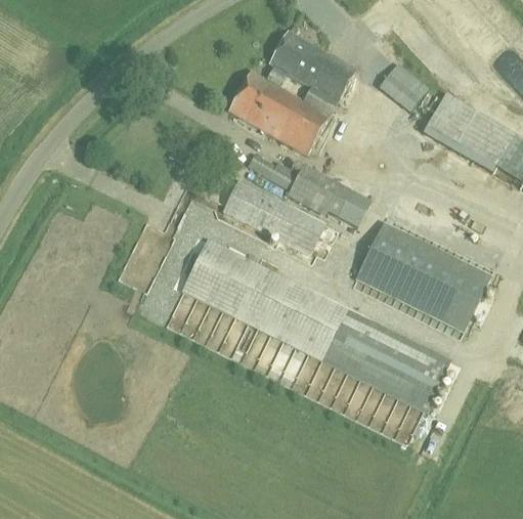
[(306,154),(355,68),(288,30),(268,62),(272,65),(264,79),(251,71),(228,110),(306,154)]
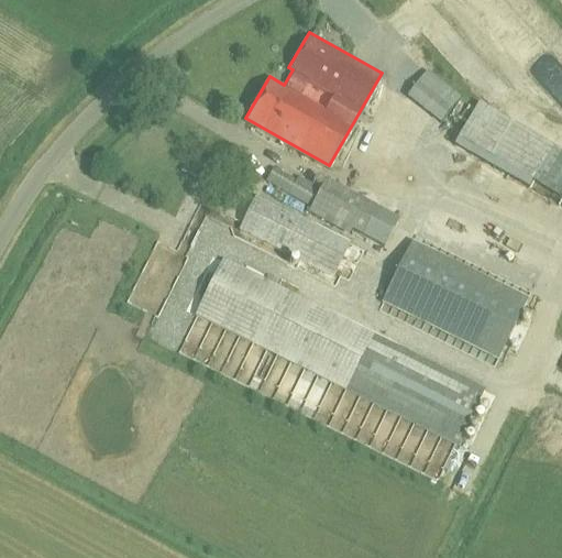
[(186,153),(179,166),(193,174),(200,161),(186,153)]
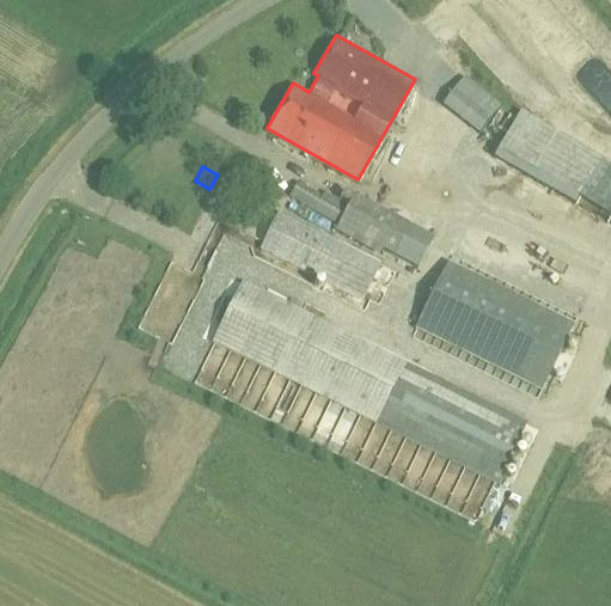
[(335,222),(416,264),(432,234),(353,190),(347,202),(324,188),(321,191),(298,178),(287,194),(336,221),(335,222)]
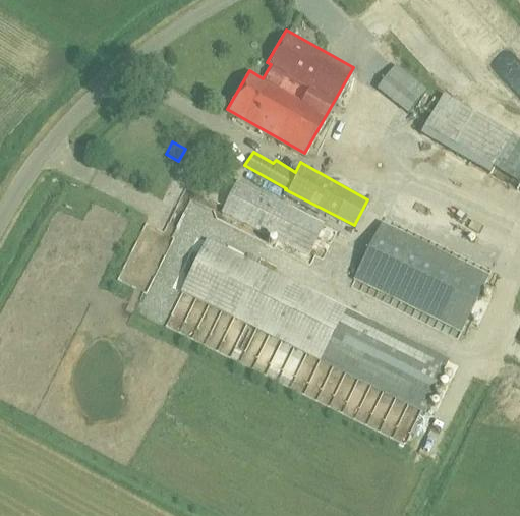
[(333,266),(353,227),(326,214),(322,220),(273,196),(277,188),(266,183),(262,191),(235,178),(220,210),(333,266)]
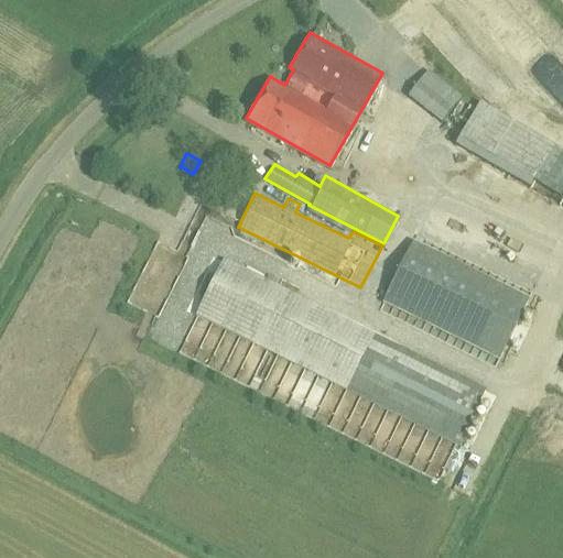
[(529,296),(412,238),(382,298),(499,357),(529,296)]
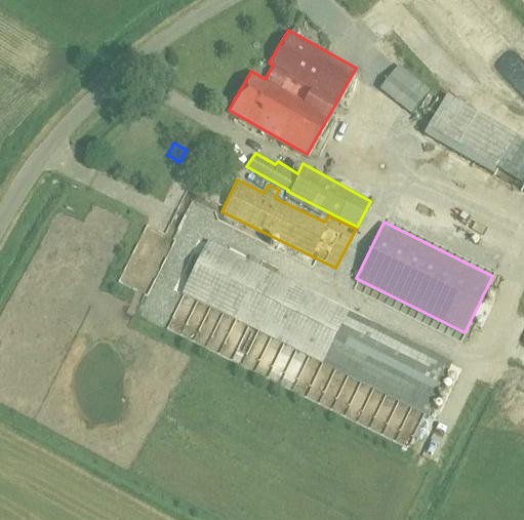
[(287,278),(206,239),(182,290),(323,361),(353,297),(307,272),(306,274),(292,268),(287,278)]
